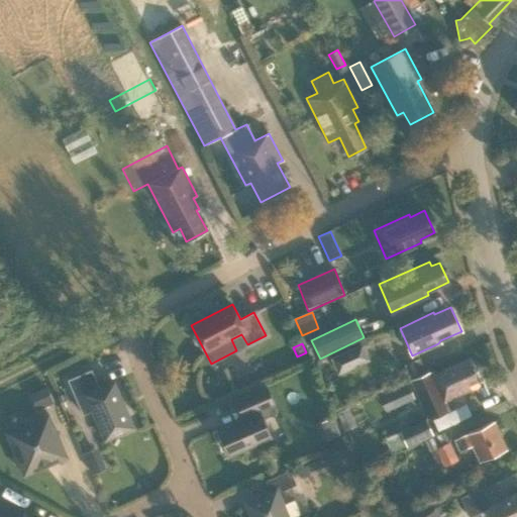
[(369,360),(362,344),(331,357),(338,374),(369,360)]
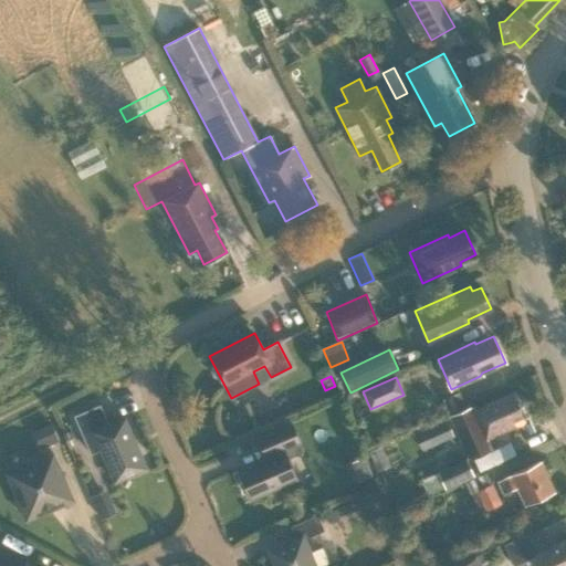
[(448,411),(464,405),(459,392),(442,399),(448,411)]
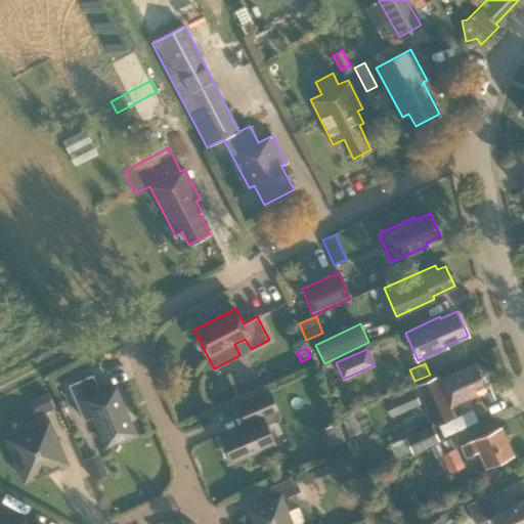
[(482,377),(475,363),(438,380),(437,376),(416,385),(434,425),(455,416),(450,405),(467,398),(466,397),(485,388),(480,378),(482,377)]
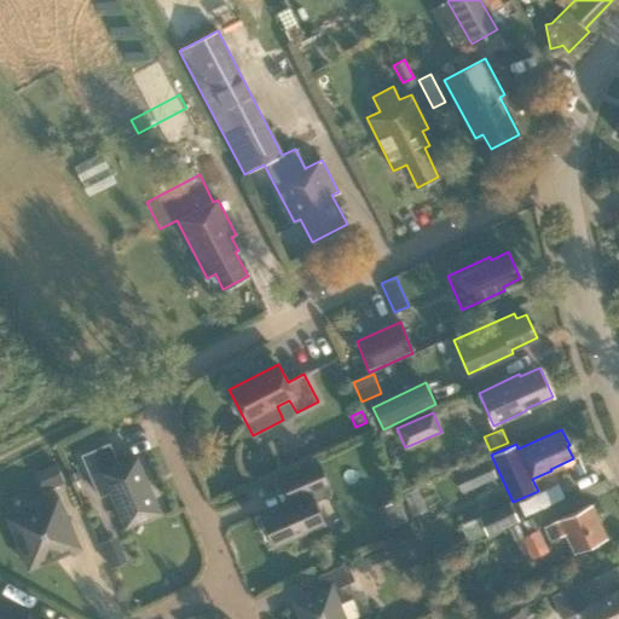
[(110,492),(126,527),(161,512),(137,456),(119,464),(110,443),(81,455),(99,497),(110,492)]
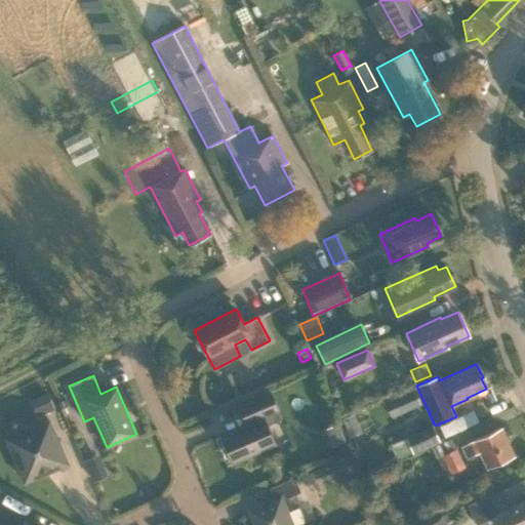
[(413,388),(394,396),(401,410),(419,402),(413,388)]
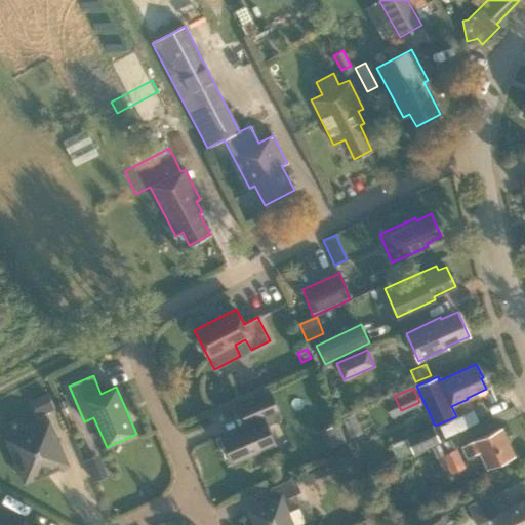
[(39,416),(54,409),(47,393),(32,399),(39,416)]
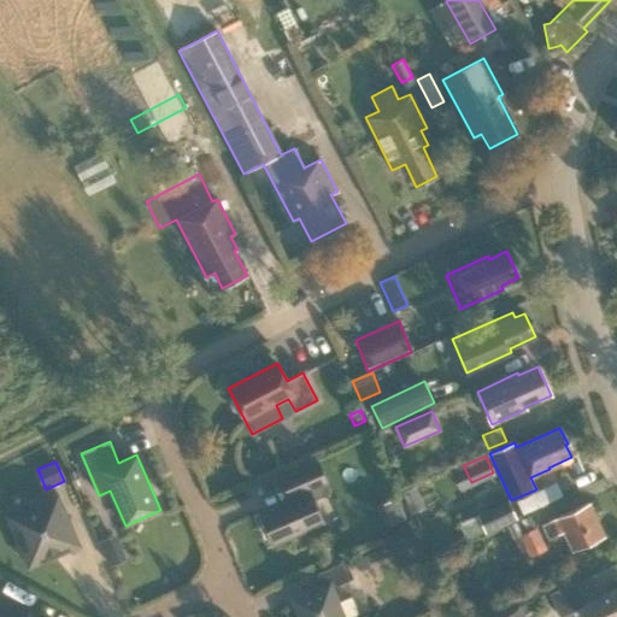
[(305,529),(306,533),(324,526),(313,500),(331,492),(318,463),(282,479),(292,500),(262,513),(275,542),(305,529)]
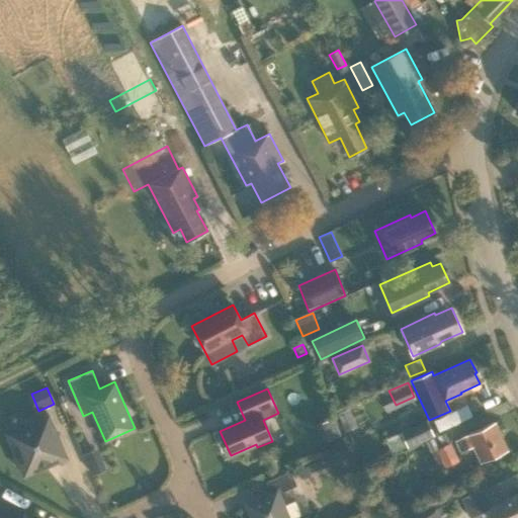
[(70,405),(65,393),(57,397),(63,408),(70,405)]
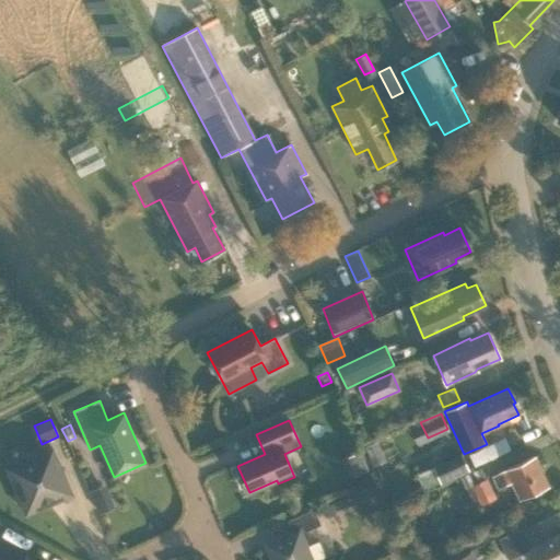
[(7,468),(26,514),(72,494),(53,448),(7,468)]
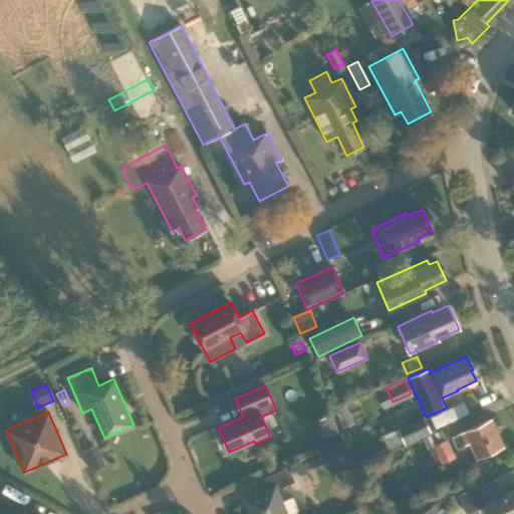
[(313,422),(321,439),(337,431),(330,414),(313,422)]
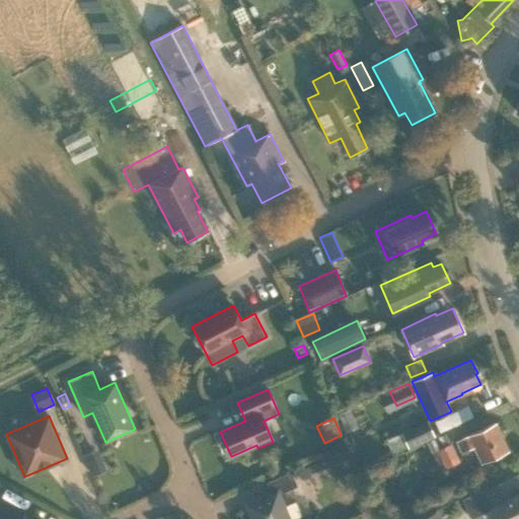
[(435,436),(427,420),(385,439),(393,455),(435,436)]
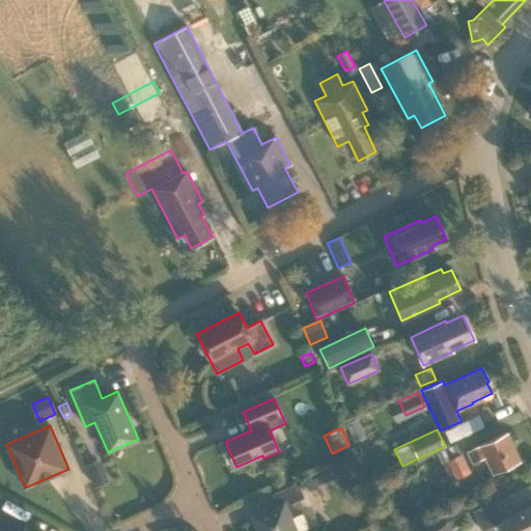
[(483,457),(492,474),(519,462),(506,432),(470,449),(475,462),(483,457)]
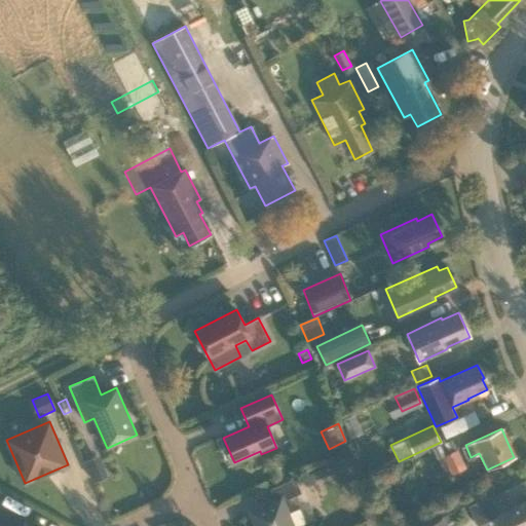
[(442,456),(450,474),(464,467),(451,440),(431,448),(437,459),(442,456)]
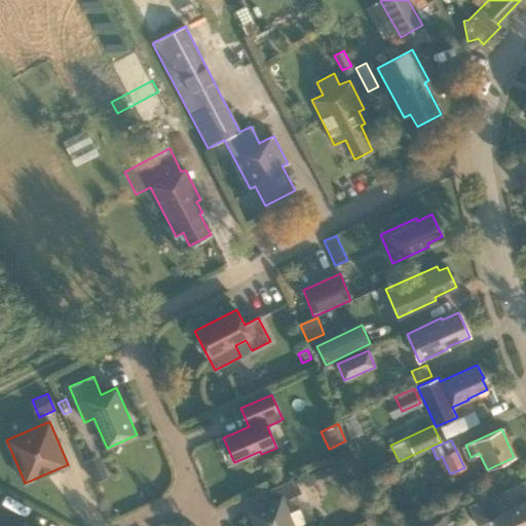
[(94,480),(108,476),(101,454),(87,458),(94,480)]
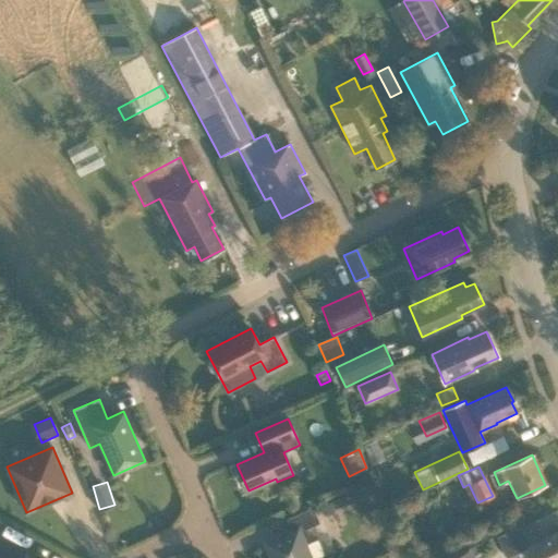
[(327,516),(335,512),(331,502),(323,506),(327,516)]
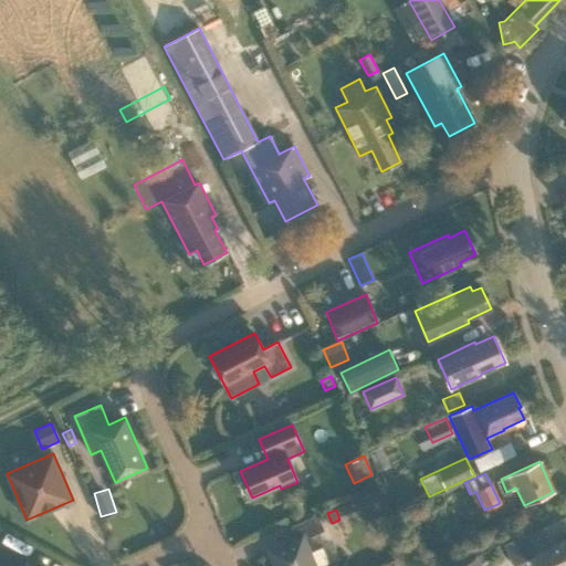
[(316,565),(305,538),(324,531),(317,514),(291,526),(295,537),(268,549),(274,565),(316,565)]
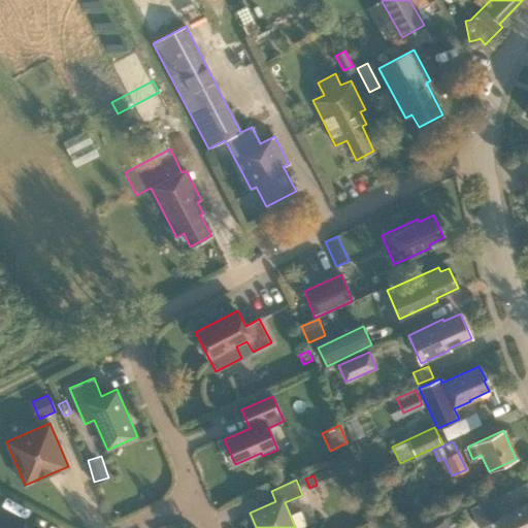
[(505,492),(470,508),(479,527),(481,527),(496,520),(500,527),(527,527),(527,502),(514,509),(505,492)]
